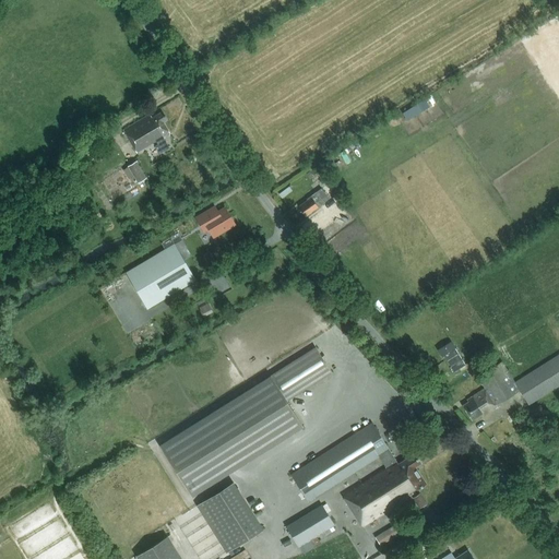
[(169,133),(163,122),(167,119),(162,111),(152,117),(150,114),(122,130),(137,153),(155,141),(157,144),(155,146),(159,154),(169,147),(165,140),(163,137),(169,133)]
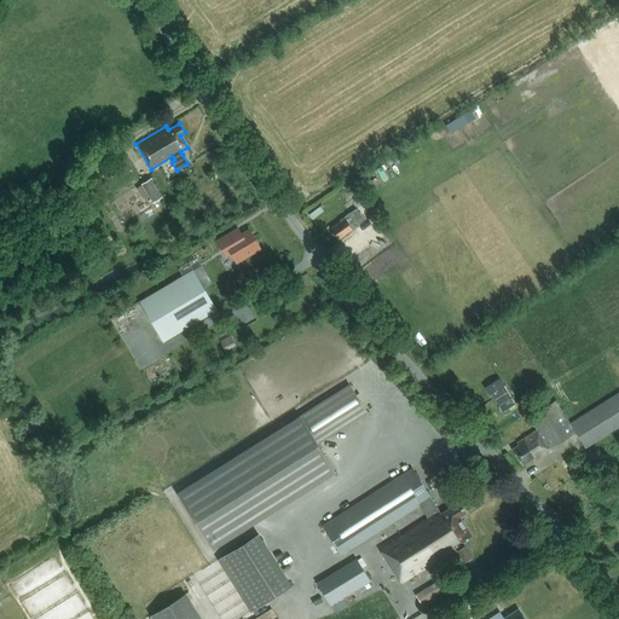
[(142,184),(154,203),(162,197),(151,179),(142,184)]
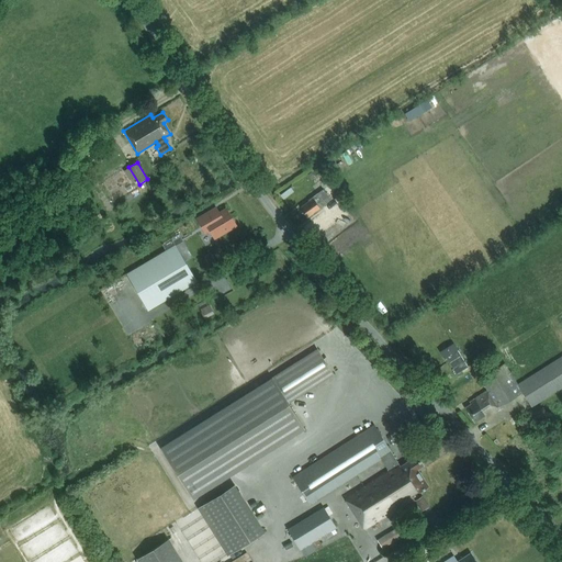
[(330,200),(328,197),(323,189),(308,200),(310,201),(301,208),(307,216),(330,200)]
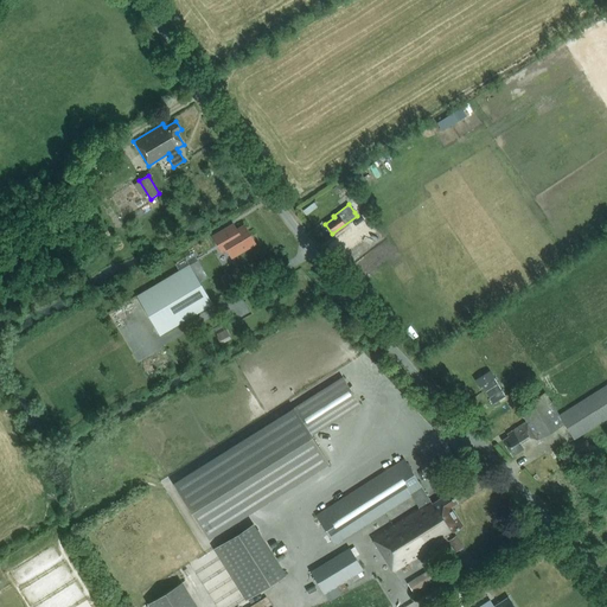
[(236,231),(232,224),(213,236),(223,251),(228,248),(232,256),(241,251),(242,251),(244,250),(244,249),(254,243),(244,227),(236,231)]
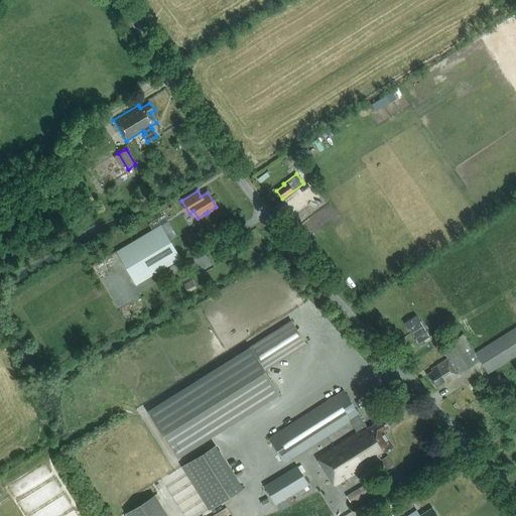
[(136,285),(180,259),(179,257),(186,253),(179,241),(172,245),(160,225),(116,251),(136,285)]
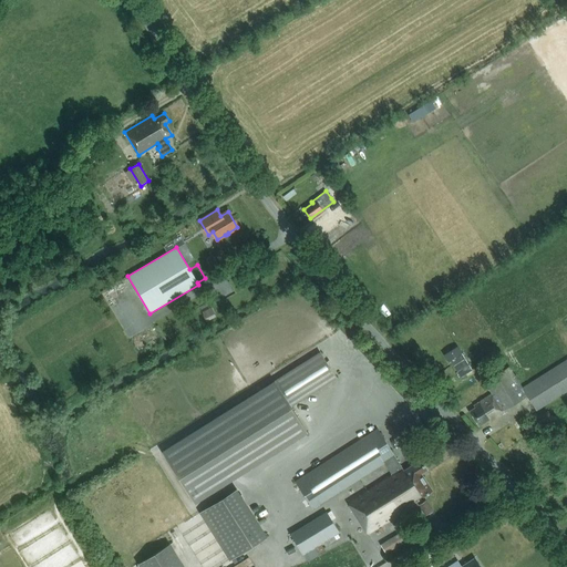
[(210,308),(202,312),(206,321),(215,317),(210,308)]
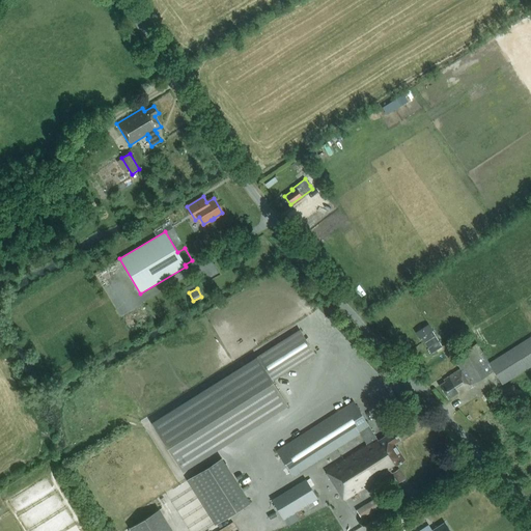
[(435,352),(446,345),(432,324),(421,330),(435,352)]
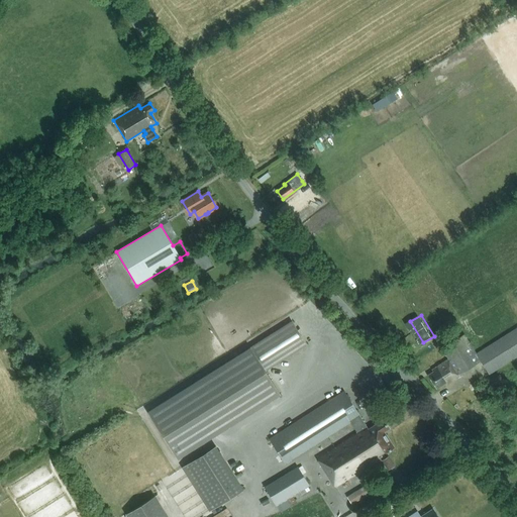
[(265,370),(306,344),(293,322),(148,414),(177,458),(280,394),(265,370)]
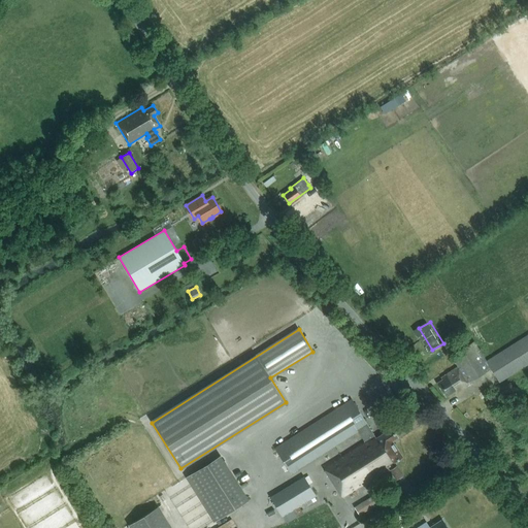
[(527,363),(527,334),(487,361),(474,341),(451,356),(458,367),(441,377),(442,380),(437,383),(446,397),(456,390),(457,392),(469,385),(468,382),(491,368),(499,382),(527,363)]
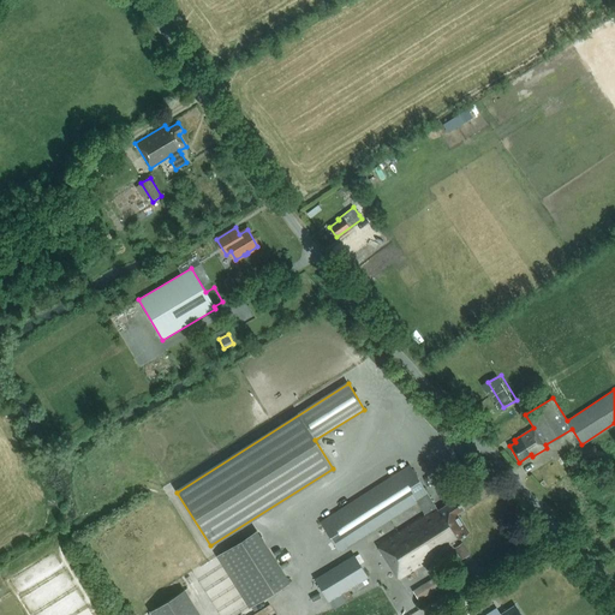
[(429,496),(410,465),(320,523),(339,553),(417,503),(425,515),(377,545),(399,579),(415,568),(418,567),(452,545),(451,543),(459,538),(469,532),(457,514),(464,509),(457,500),(439,511),(436,508),(429,496)]
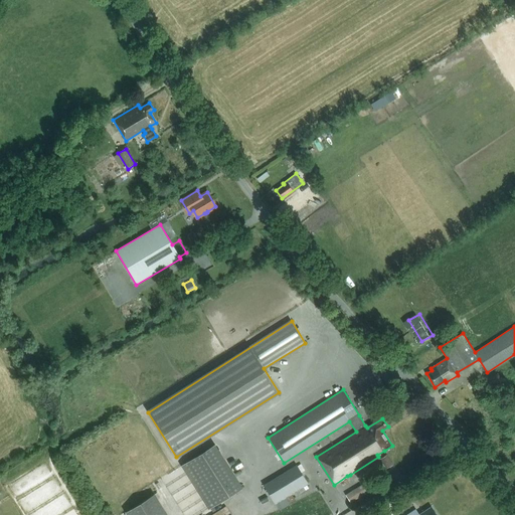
[(209,509),(242,488),(215,445),(181,466),(209,509)]
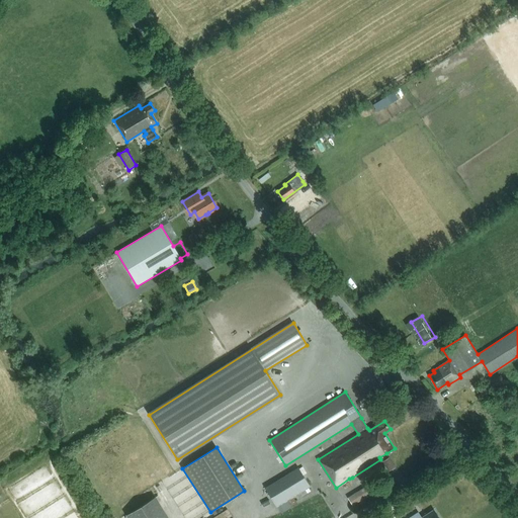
[(383,461),(390,471),(396,467),(390,457),(383,461)]
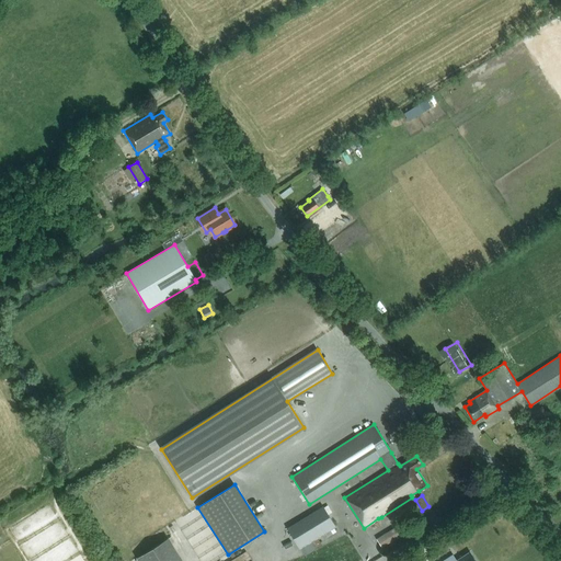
[(335,527),(322,506),(287,528),(300,548),(335,527)]
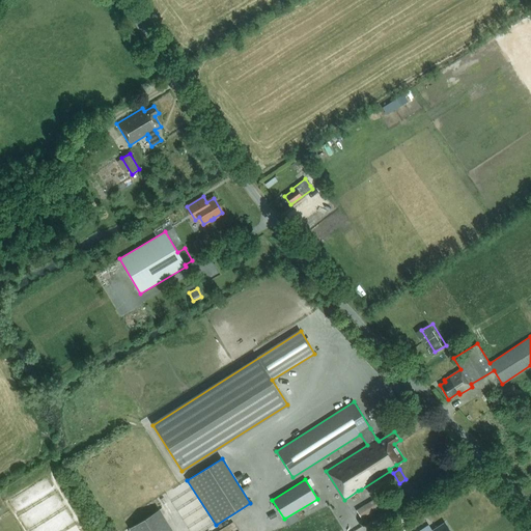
[(356,510),(361,519),(384,505),(378,497),(356,510)]
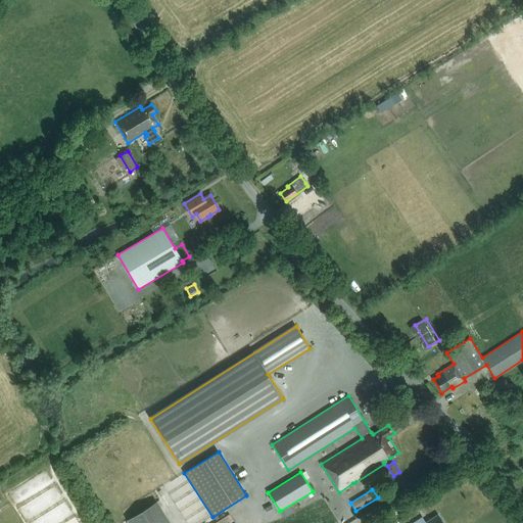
[(127,520),(129,522),(170,522),(156,502),(127,520)]
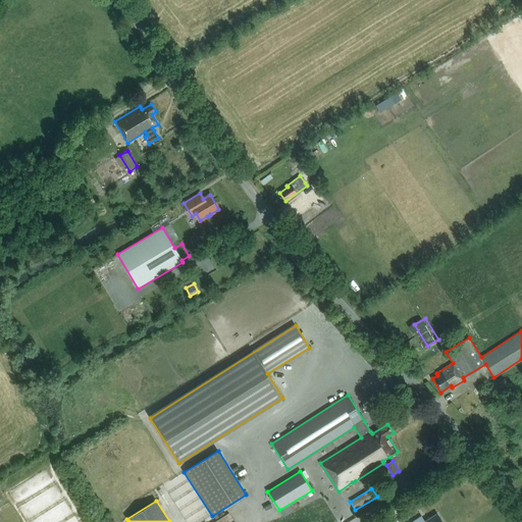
[(442,521),(437,513),(424,521),(421,516),(411,521),(442,521)]
